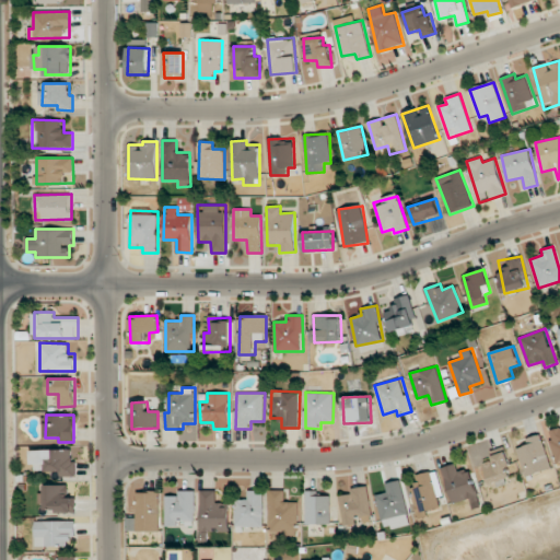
[(559,428),(548,431),(557,464),(559,463),(559,428)]
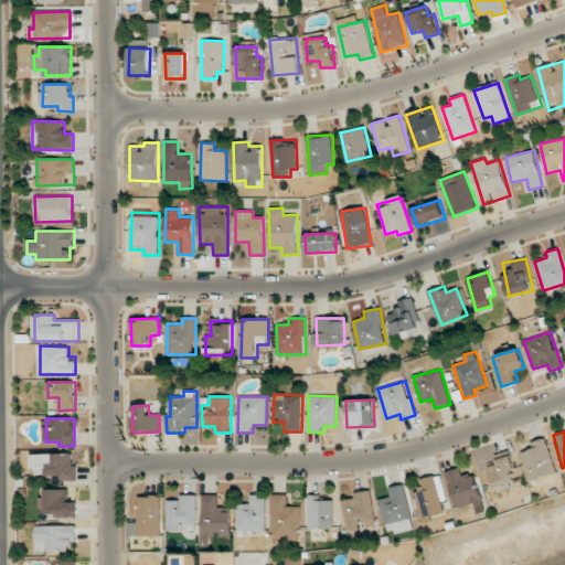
[(520,448),(531,481),(556,472),(546,439),(520,448)]
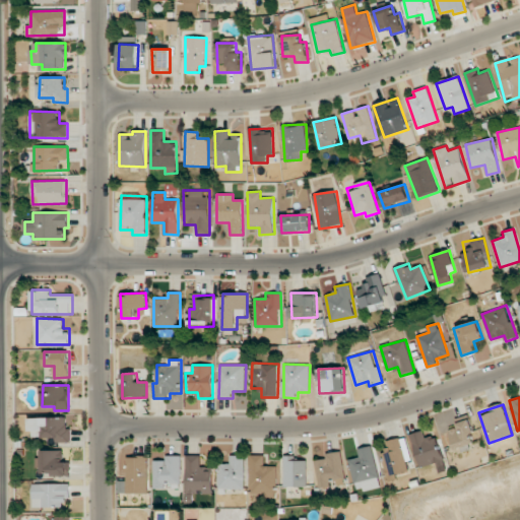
[(69,417),(29,417),(30,438),(55,437),(55,442),(69,442),(69,417)]
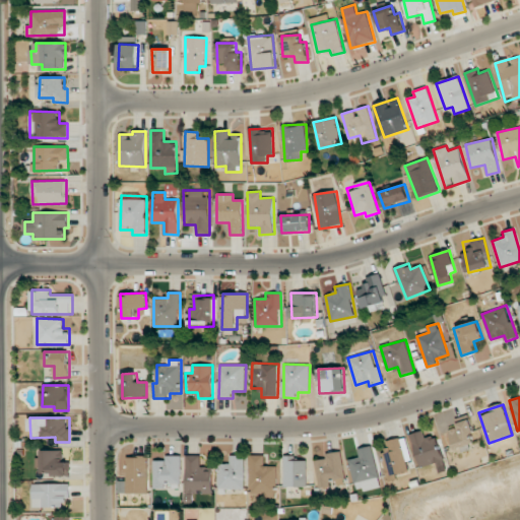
[(454,451),(473,443),(469,433),(474,431),(470,420),(446,430),(454,451)]
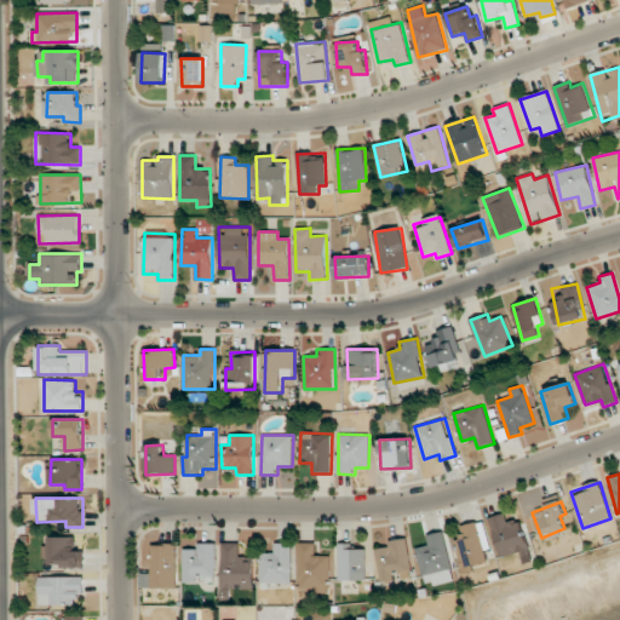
[(488,518),(501,560),(529,550),(518,518),(507,522),(505,514),(488,518)]
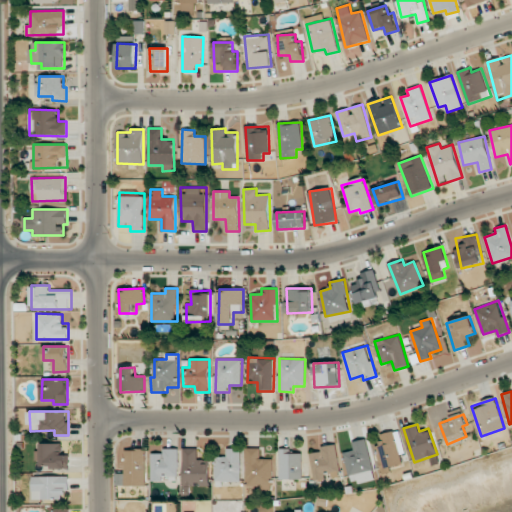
[(378,435),(379,444),(376,445),(381,468),(407,463),(400,430),(378,435)]
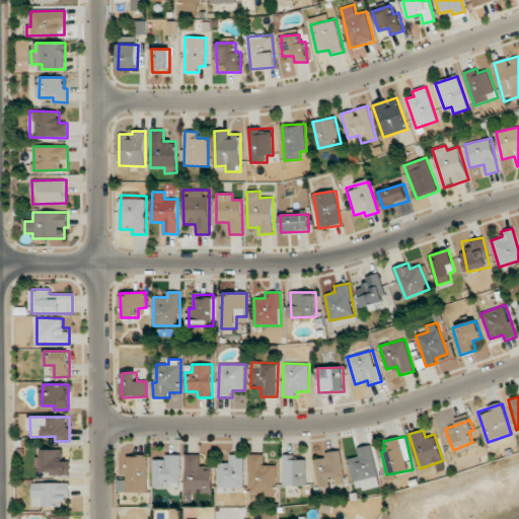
[(349,458),(355,491),(380,486),(372,445),(357,448),(359,456),(349,458)]
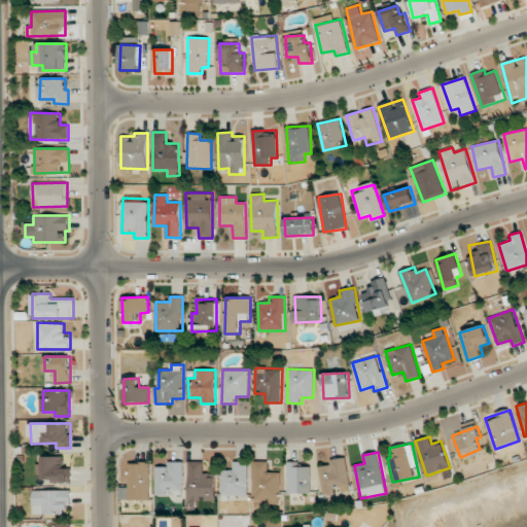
[(70,482),(71,468),(64,468),(64,456),(39,456),(39,473),(43,473),(42,482),(70,482)]
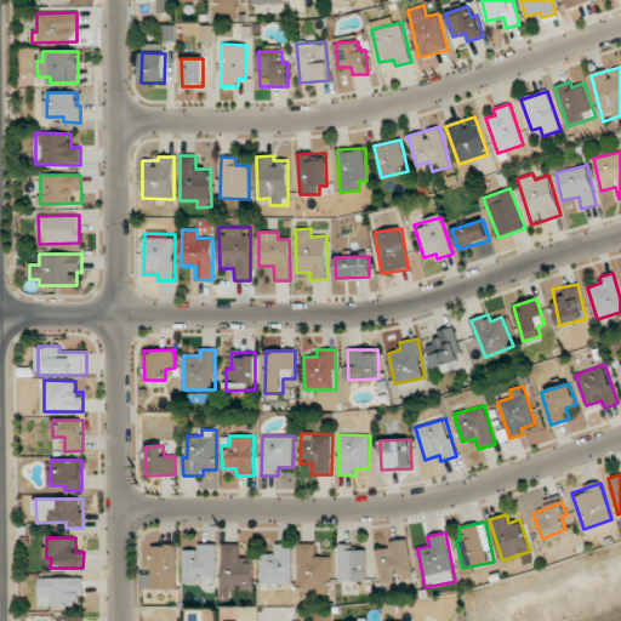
[(377,550),(381,585),(414,581),(410,540),(388,541),(389,548),(377,550)]
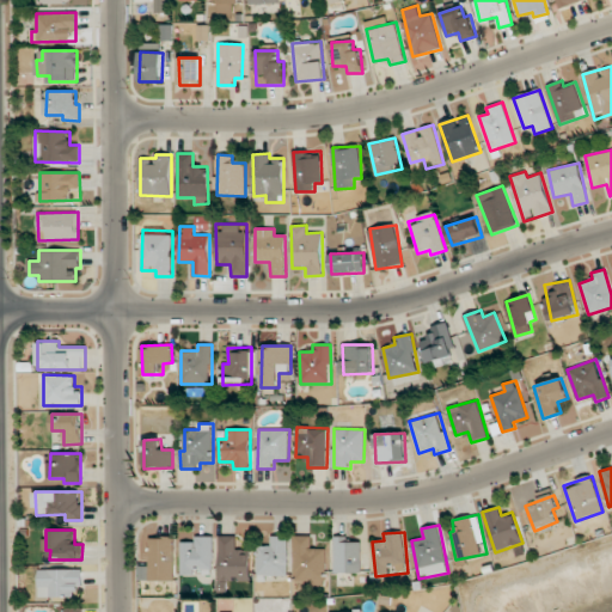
[(289,536),(271,536),(271,545),(257,546),(258,576),(289,576),(289,536)]
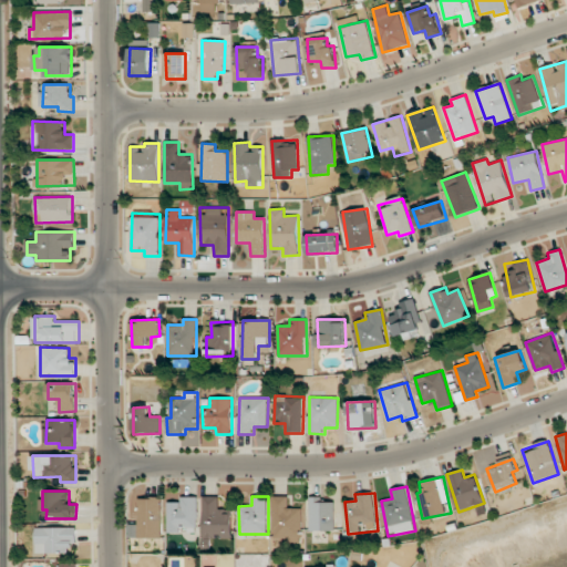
[(289,496),(274,496),(272,538),(302,538),(302,507),(288,507),(289,496)]
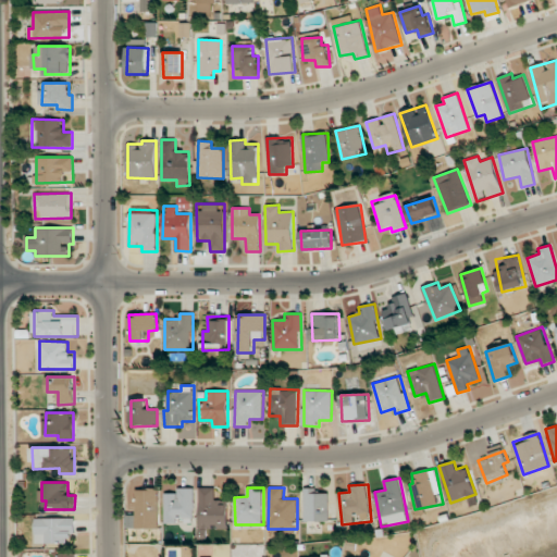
[(160,490),(133,489),(133,529),(159,529),(160,490)]
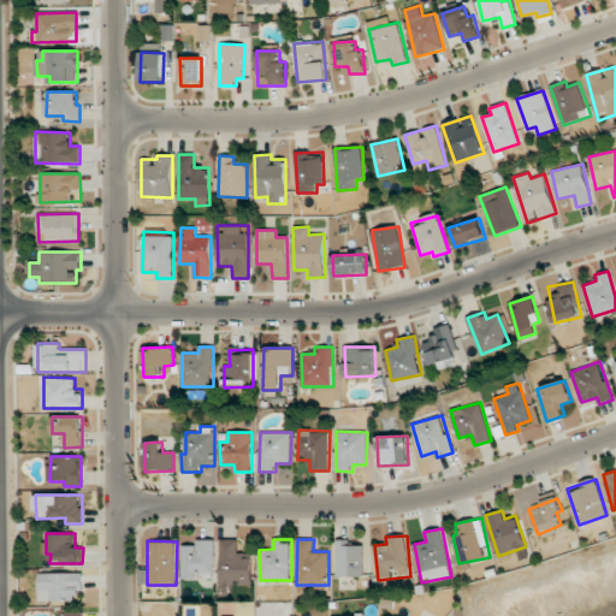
[(182,578),(215,579),(215,540),(196,540),(196,546),(183,545),(182,578)]
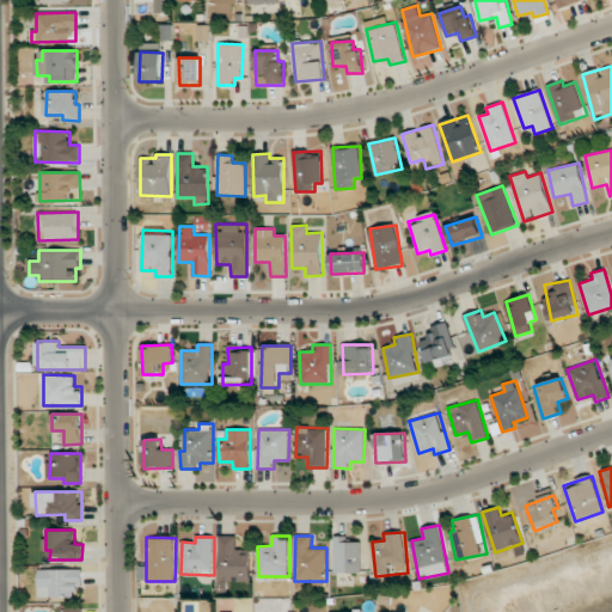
[(219,581),(250,581),(251,551),(237,551),(237,537),(220,537),(219,581)]
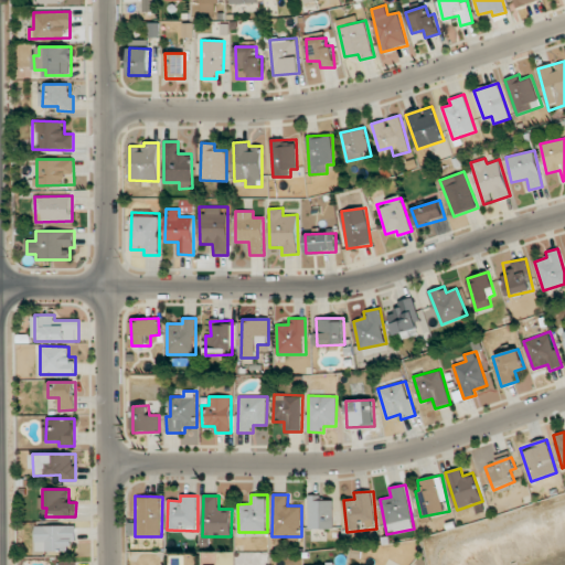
[(333,529),(333,500),(321,500),(321,496),(308,496),(308,529),(333,529)]
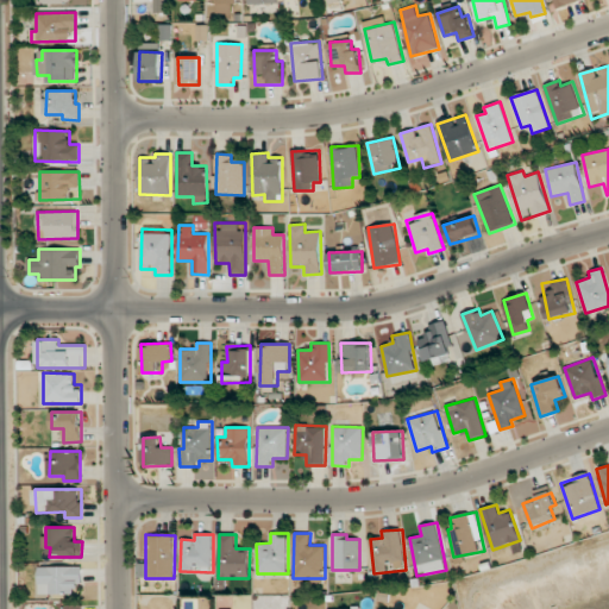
[(81,566),(38,567),(38,595),(82,594),(81,566)]
